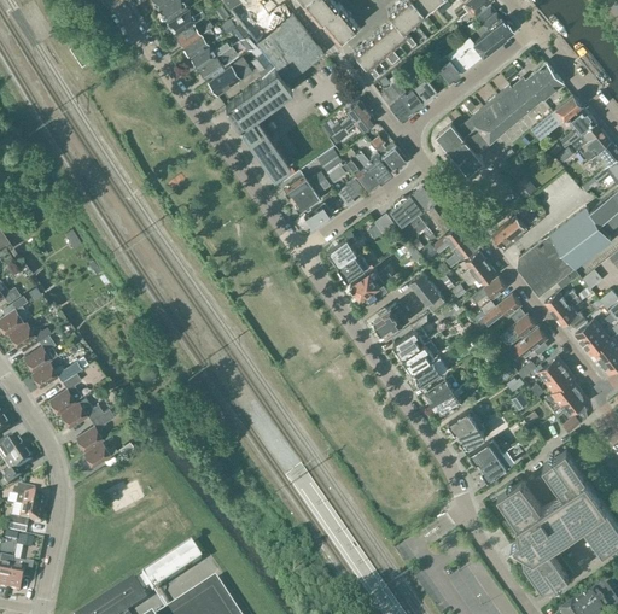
[(152,0),(151,1),(158,12),(176,0),(152,0)]
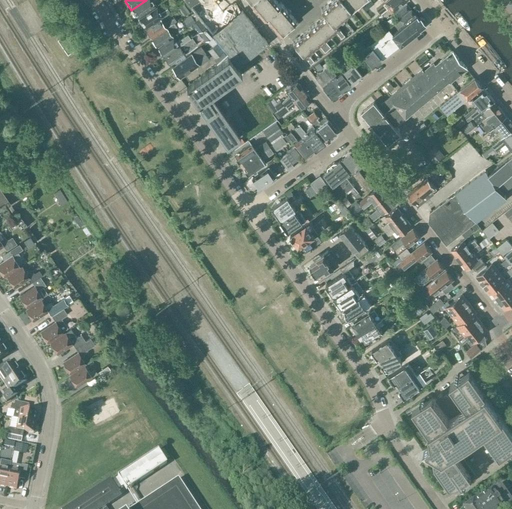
[(146,0),(131,10),(132,11),(138,20),(155,8),(152,3),(156,0),(146,0)]
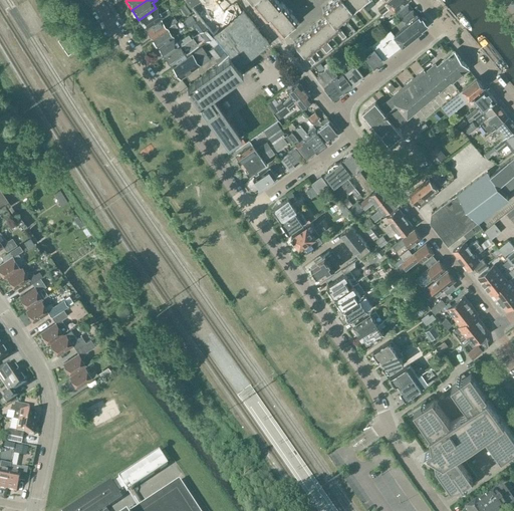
[(256,0),(252,4),(266,20),(267,18),(269,20),(284,7),(282,5),(280,7),(274,0),(256,0)]
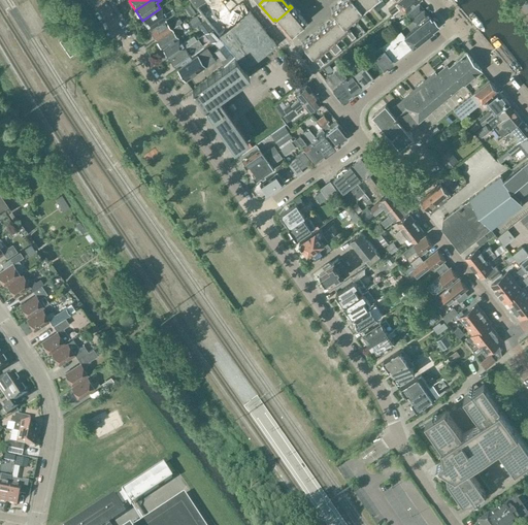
[(344,0),(331,12),(336,18),(345,27),(362,13),(351,0),(344,0)]
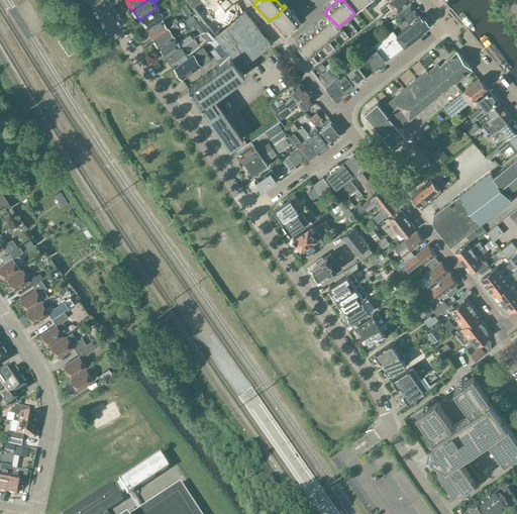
[(343,0),(354,13),(369,0),(343,0)]
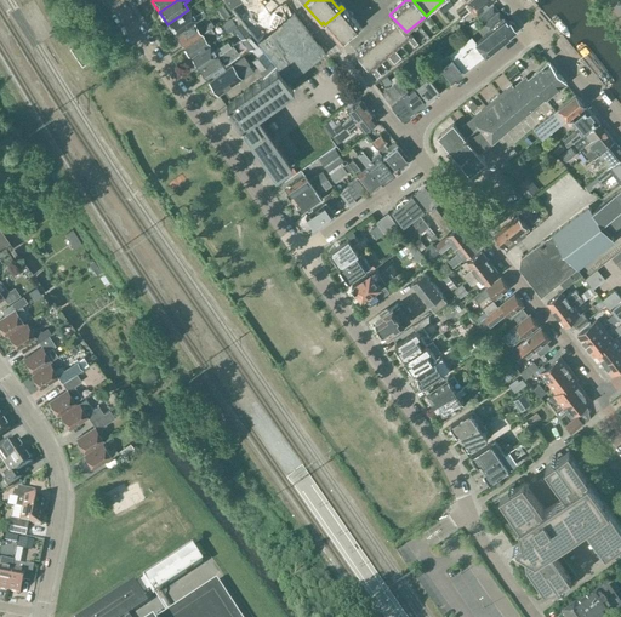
[(477,17),(496,1),(494,0),(472,0),(467,5),(456,15),(462,22),(468,17),(468,16),(473,12),(477,17)]
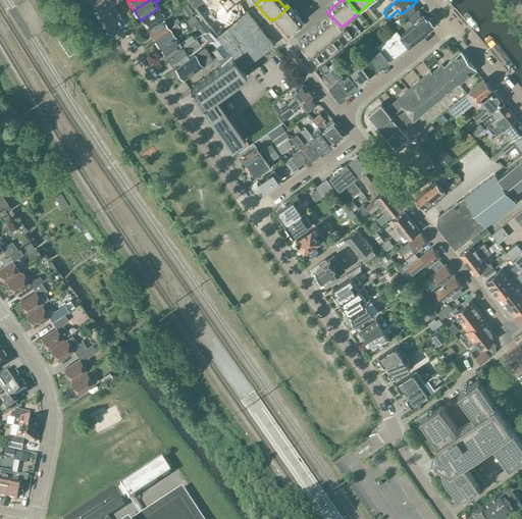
[(142,21),(148,32),(166,19),(166,20),(173,16),(172,15),(180,9),(177,5),(164,15),(159,9),(142,21)]
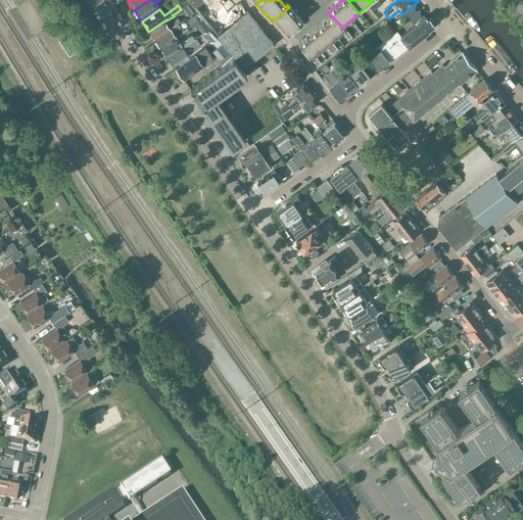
[(189,6),(186,8),(191,15),(194,13),(189,6)]
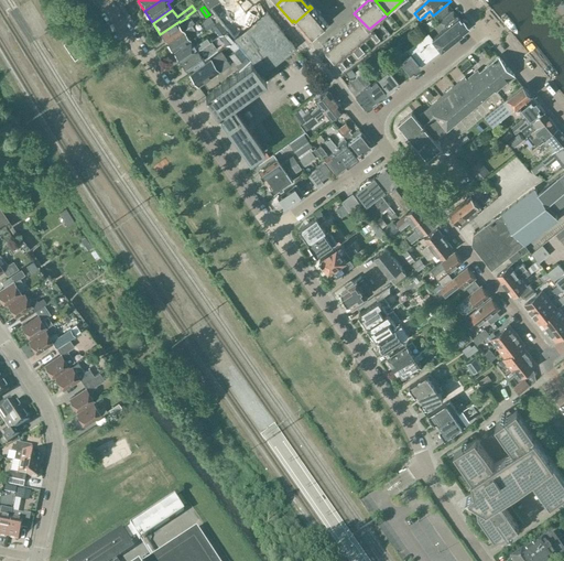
[(447,7),(434,18),(440,24),(453,13),(447,7)]
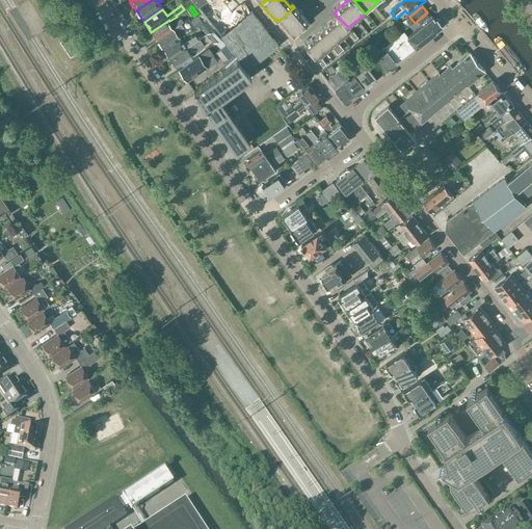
[(291,36),(289,37),(292,42),(310,27),(294,7),(278,21),(291,36)]
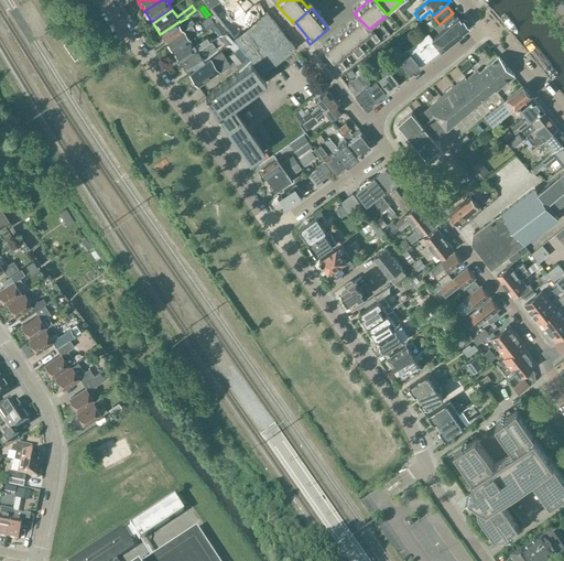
[(440,24),(443,30),(457,19),(453,13),(440,24)]
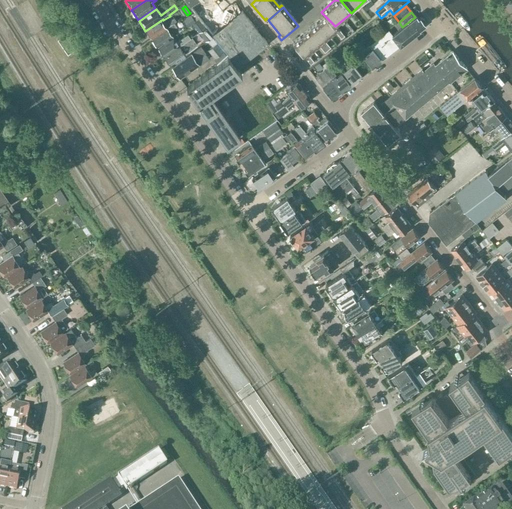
[(309,31),(327,52),(331,49),(326,44),(336,35),(341,41),(345,38),(335,26),(326,17),(309,31)]
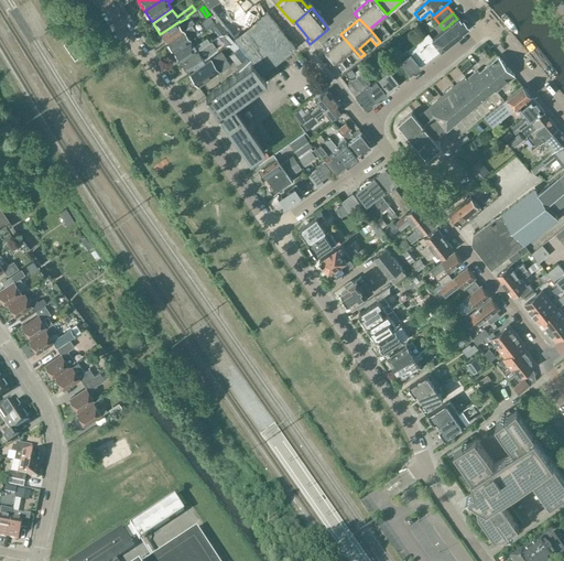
[(207,33),(215,27),(209,20),(202,25),(207,33)]
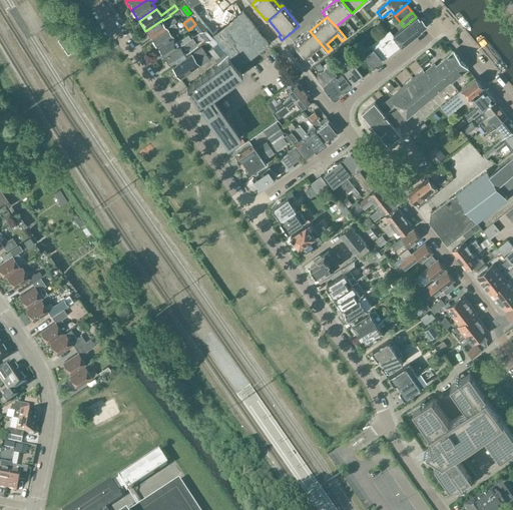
[(421,20),(421,19),(419,21),(417,18),(401,31),(400,30),(398,31),(399,33),(394,37),(389,32),(371,46),(383,62),(401,48),(421,32),(420,32),(426,26),(425,25),(426,23),(423,20),(421,20)]
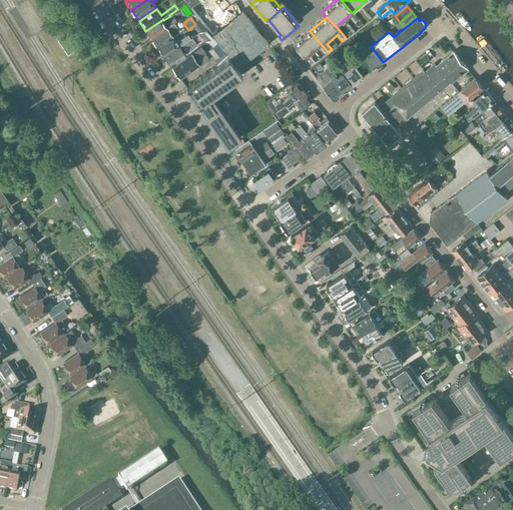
[(161,22),(146,32),(152,40),(174,25),(176,23),(173,20),(164,27),(161,22)]
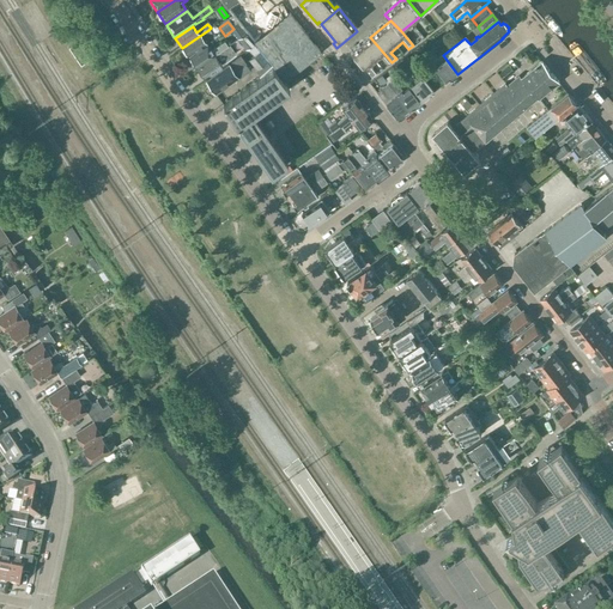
[(230,32),(238,42),(247,36),(240,26),(230,32)]
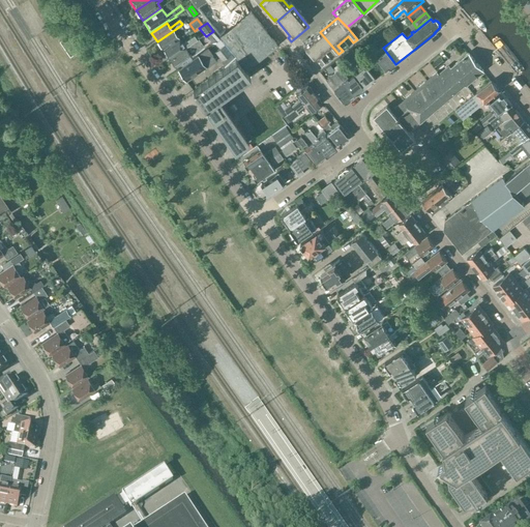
[(180,26),(157,41),(164,51),(178,40),(176,36),(183,31),(180,26)]
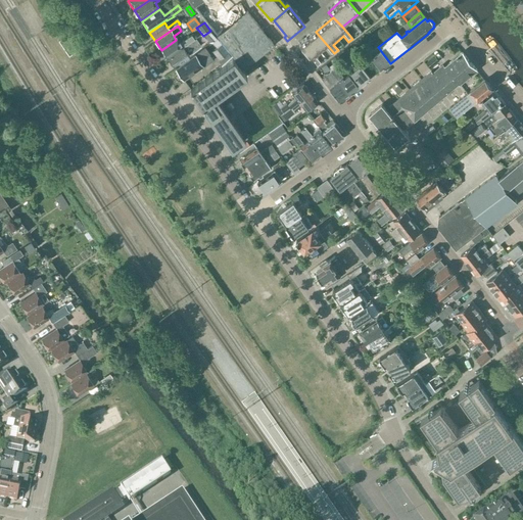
[(210,31),(203,36),(209,46),(217,40),(210,31)]
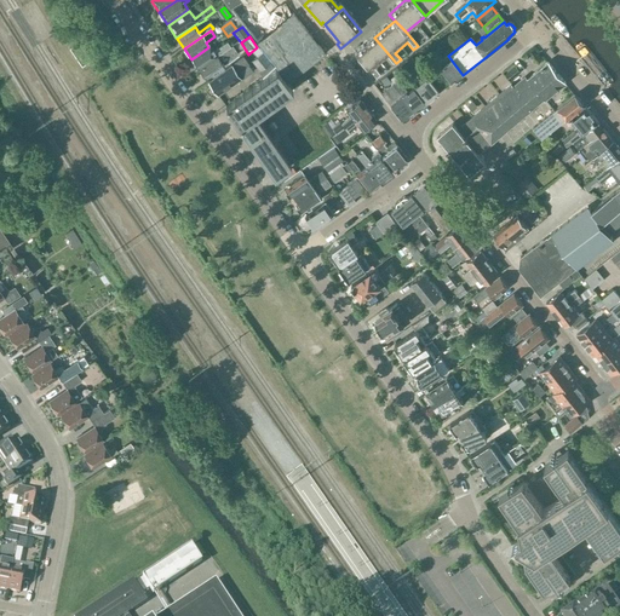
[(374,38),(355,55),(377,81),(382,76),(375,69),(388,59),(394,67),(396,63),(374,38)]
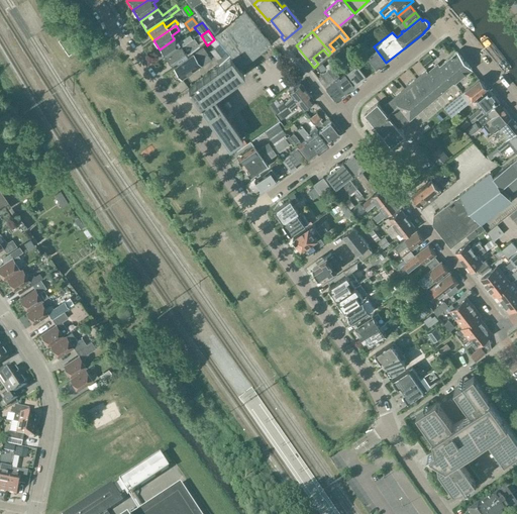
[(76,53),(66,37),(58,42),(68,58),(76,53)]
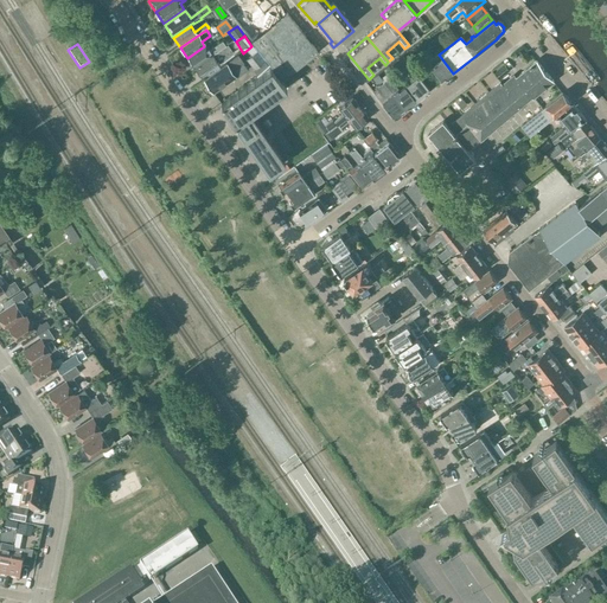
[(205,47),(189,59),(196,69),(225,47),(223,44),(209,52),(205,47)]
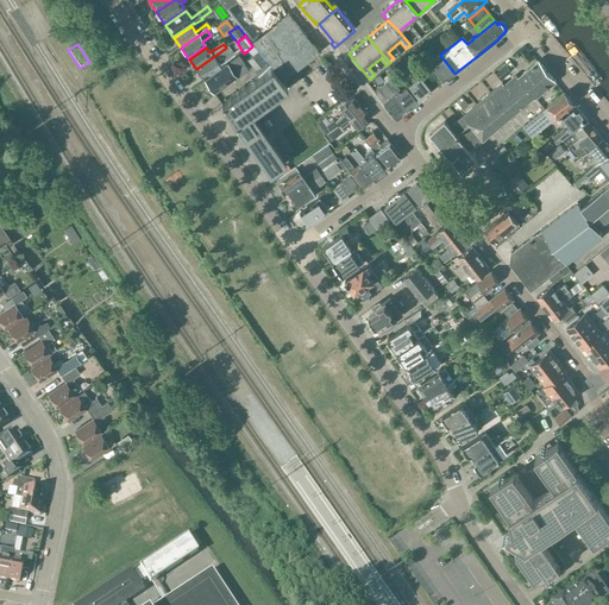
[(226,48),(196,69),(203,80),(220,68),(219,67),(234,56),(228,48),(227,49),(226,48)]
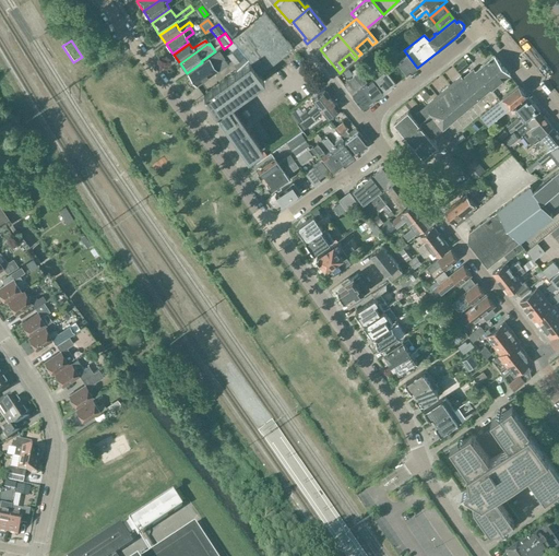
[(234,68),(245,59),(233,44),(227,48),(232,55),(226,58),(234,68)]
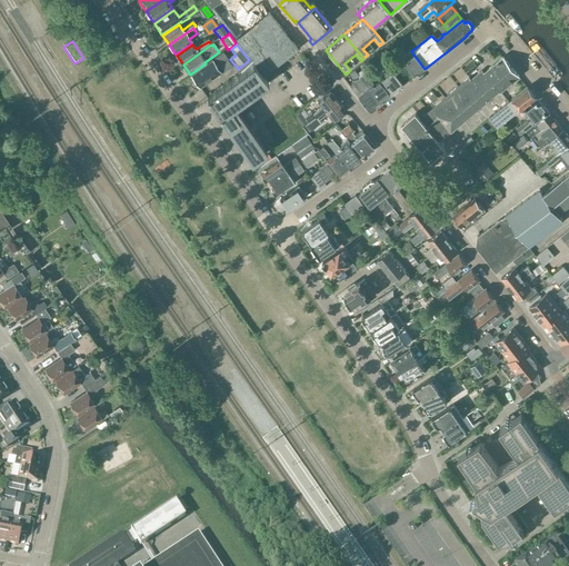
[(568,81),(541,48),(530,57),(566,99),(568,97),(568,81)]
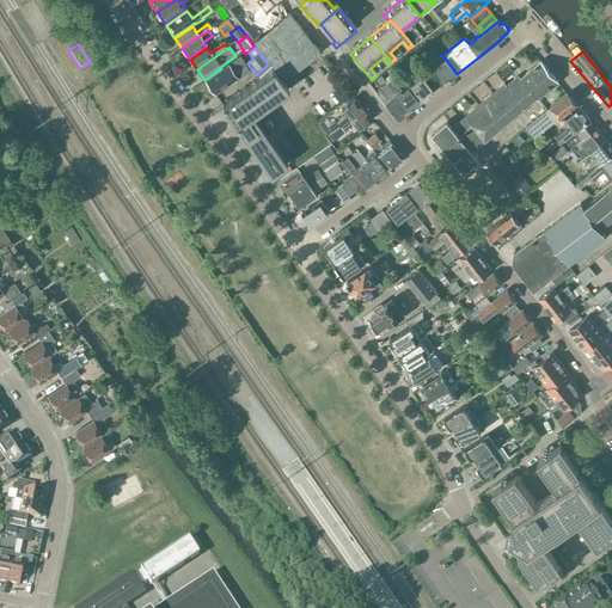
[(454,75),(456,74),(441,56),(430,65),(444,83),(448,80),(450,80),(454,77),(454,75)]
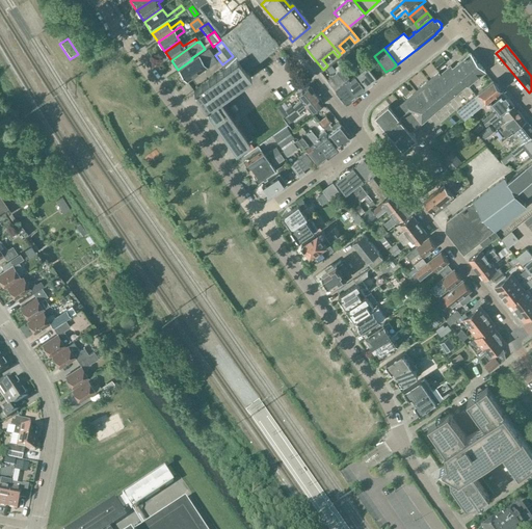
[(470,56),(450,72),(452,74),(455,72),(467,86),(469,88),(485,74),(470,56)]
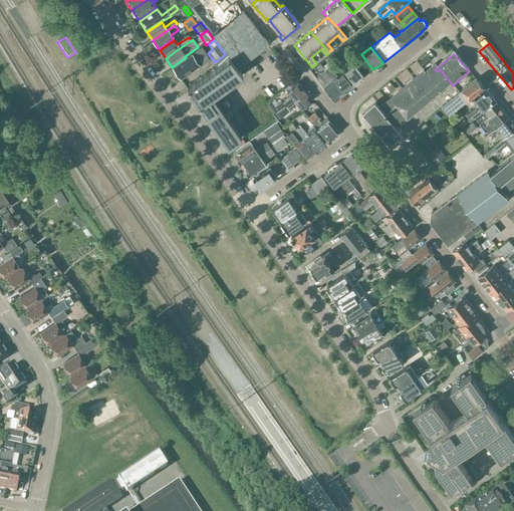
[(178,67),(173,70),(181,80),(200,67),(192,55),(177,66),(178,67)]
